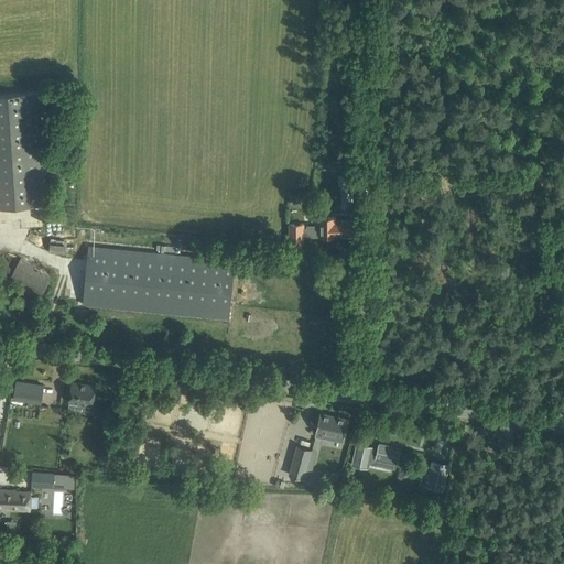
[(40,93),(0,95),(0,207),(46,205),(40,93)]
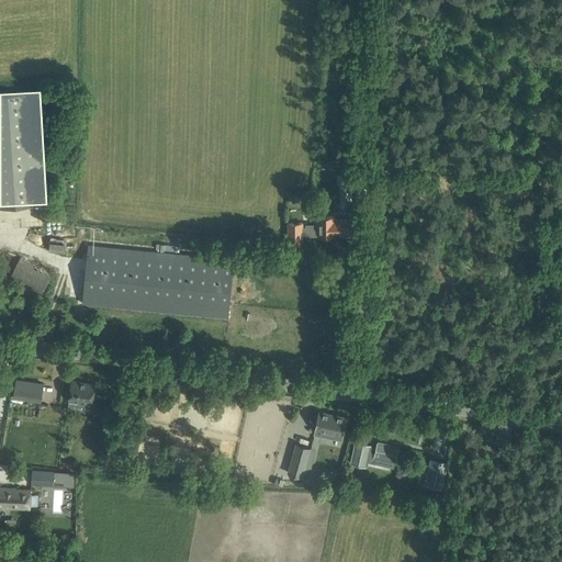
[(346,173),(337,173),(337,184),(338,184),(340,184),(340,190),(346,190),(346,173)]
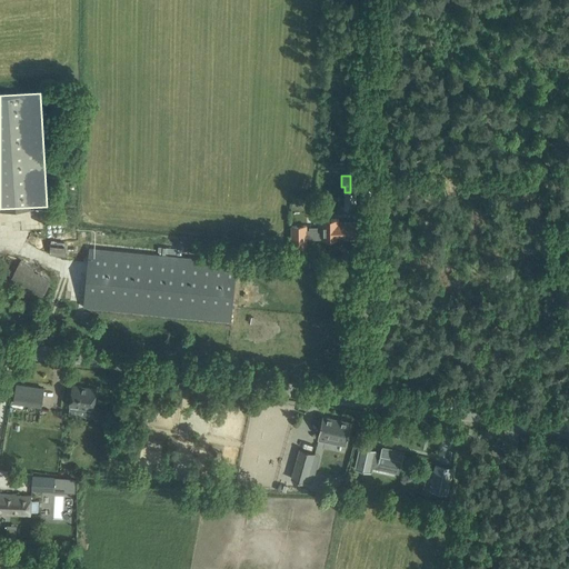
[(350,192),(345,192),(345,209),(356,209),(356,192),(350,192)]
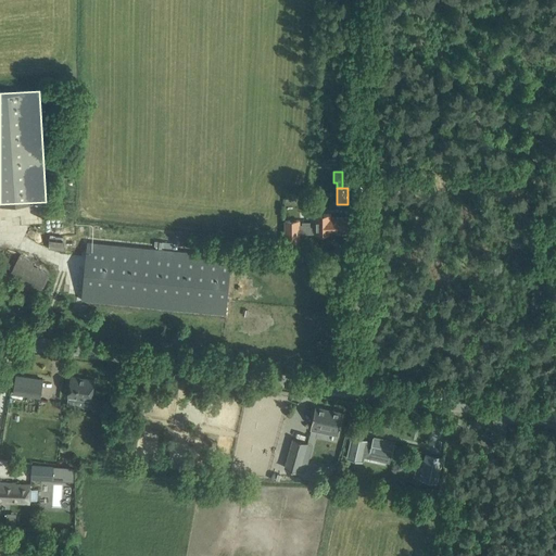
[(299,225),(299,232),(315,232),(315,234),(331,234),(331,231),(348,231),(348,217),(331,217),(331,214),(315,214),(315,225),(299,225)]
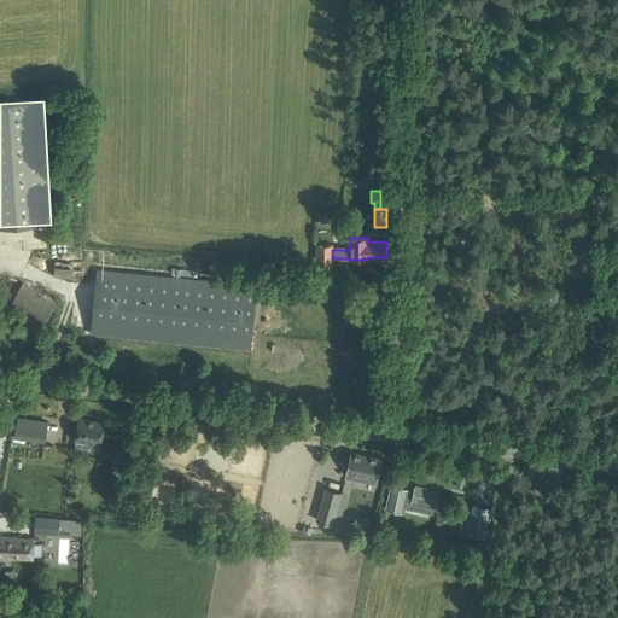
[(332,245),(316,245),(316,270),(332,272),(332,258),(332,250),(332,245)]
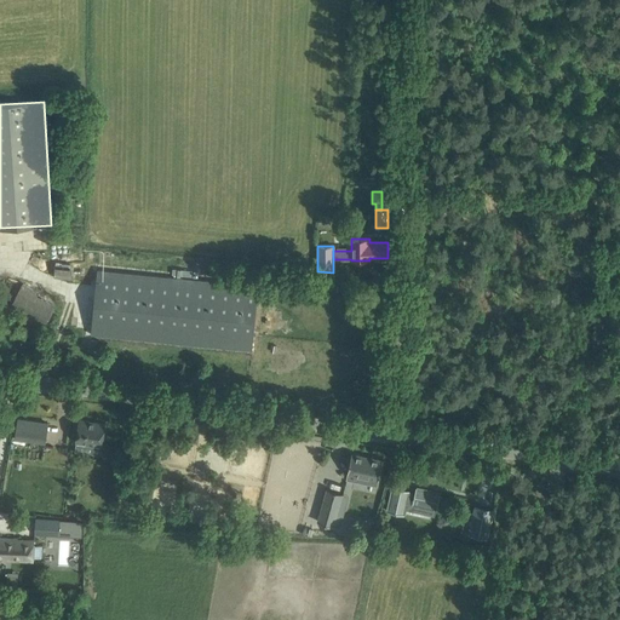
[(98,270),(91,334),(251,351),(257,286),(98,270)]
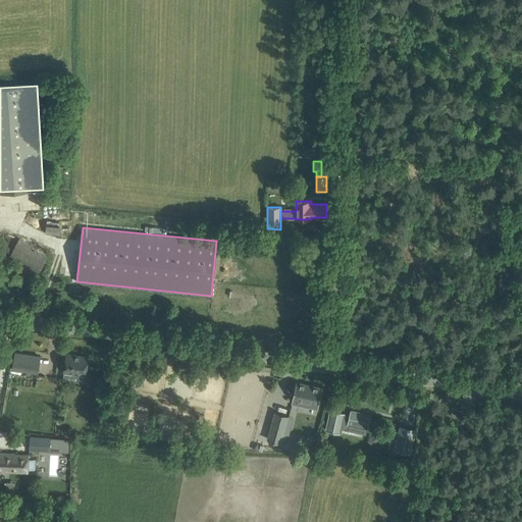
[(19,239),(8,258),(15,261),(15,262),(30,269),(29,271),(36,275),(37,273),(46,257),(39,254),(31,249),(33,246),(19,239)]
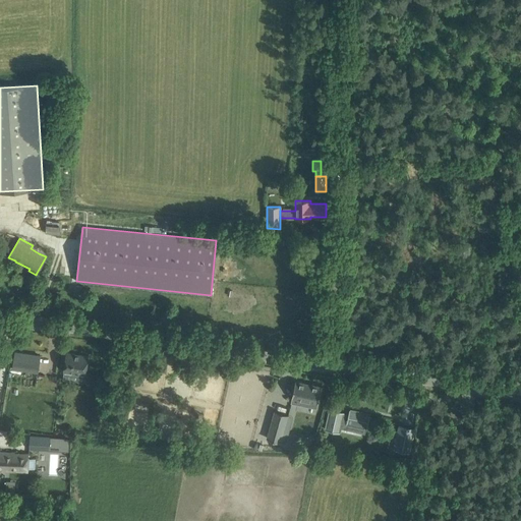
[(15,352),(12,368),(38,371),(40,355),(15,352)]
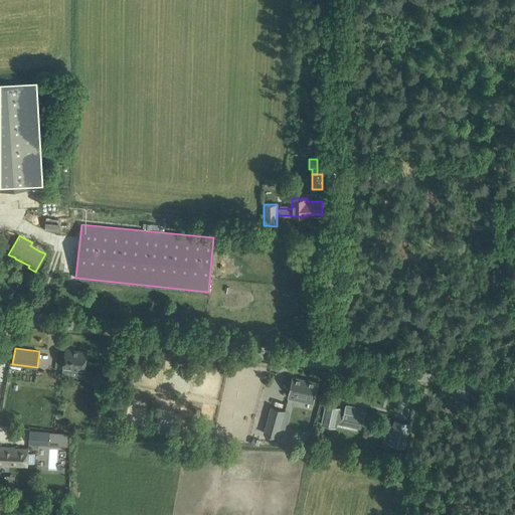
[(62,366),(84,369),(87,351),(65,348),(62,366)]
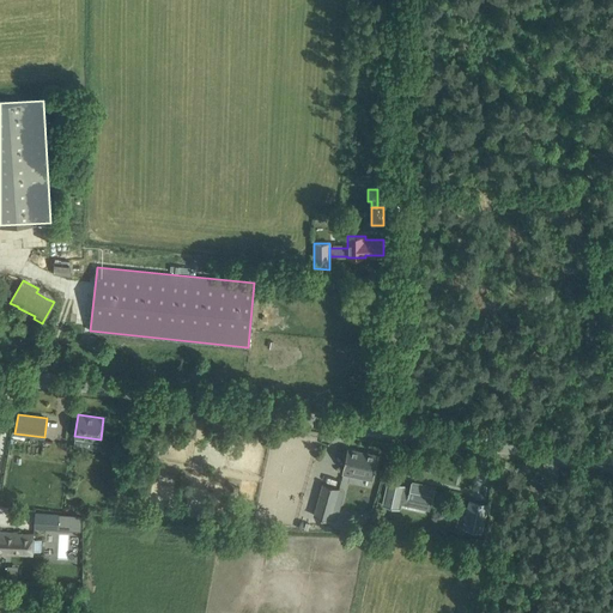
[(374,474),(375,474),(378,455),(347,448),(344,467),(345,467),(343,473),(344,473),(345,471),(353,473),(352,475),(372,479),(374,474)]
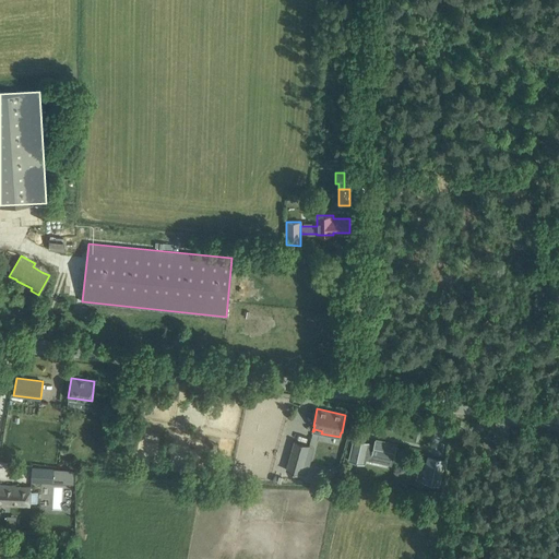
[(391,458),(393,459),(394,459),(397,443),(396,443),(396,444),(376,439),(375,439),(373,444),(368,443),(368,442),(369,442),(369,441),(354,438),(354,439),(349,460),(348,461),(365,464),(365,463),(364,463),(367,450),(372,451),(371,454),(372,454),(375,454),(373,460),(390,463),(391,458)]
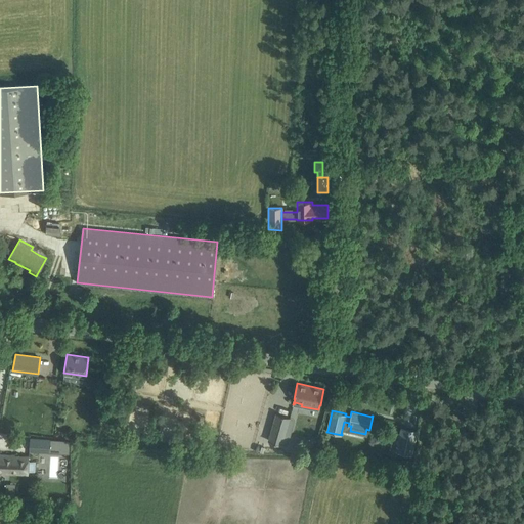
[(282,444),(288,445),(290,435),(286,434),(291,417),(276,412),(268,440),(282,444)]
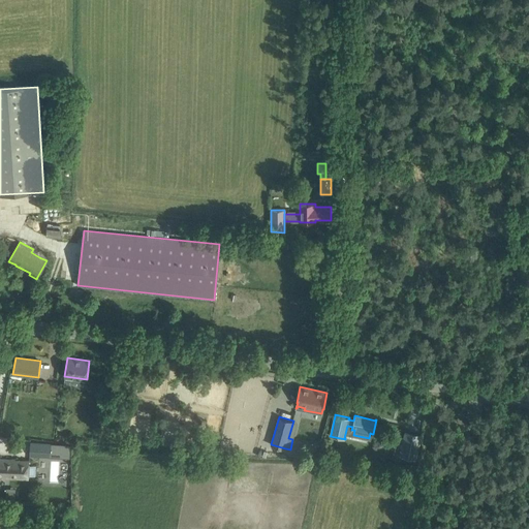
[(422,434),(405,430),(400,456),(416,459),(422,434)]
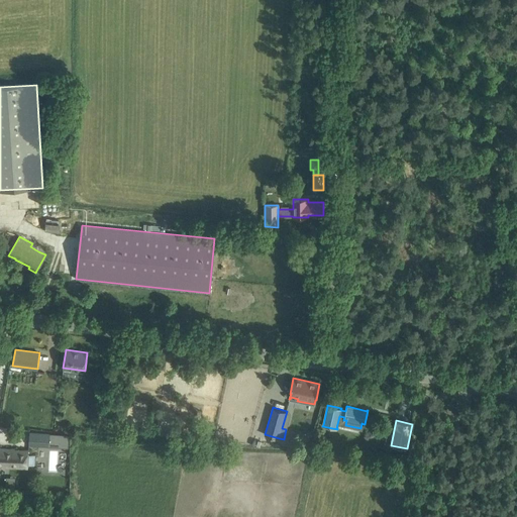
[(0,448),(0,466),(11,467),(11,464),(17,464),(17,467),(27,468),(27,464),(34,464),(35,454),(28,453),(28,450),(0,448)]
